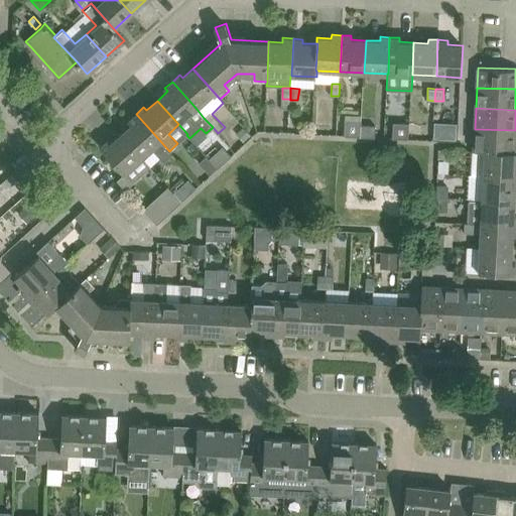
[(121,133),(142,157),(152,149),(163,161),(171,154),(168,152),(169,151),(136,114),(129,121),(131,124),(121,133)]
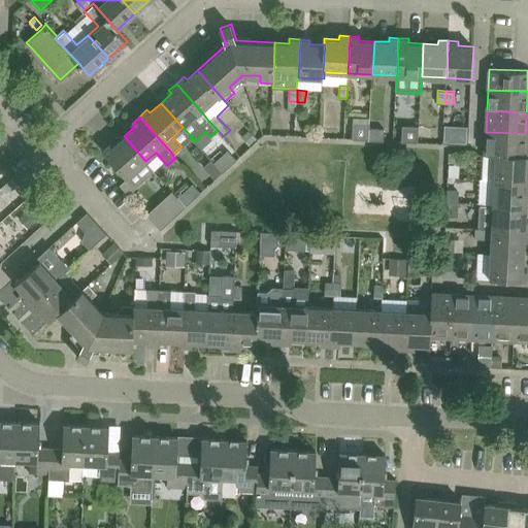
[(369,139),(370,123),(353,123),(352,138),(369,139)]
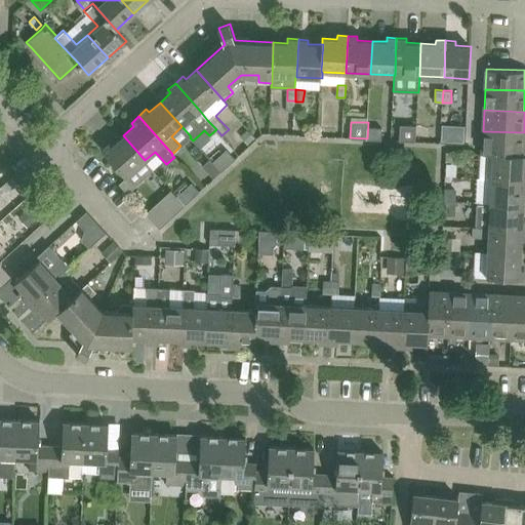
[(399,139),(415,140),(416,125),(400,124),(399,139)]
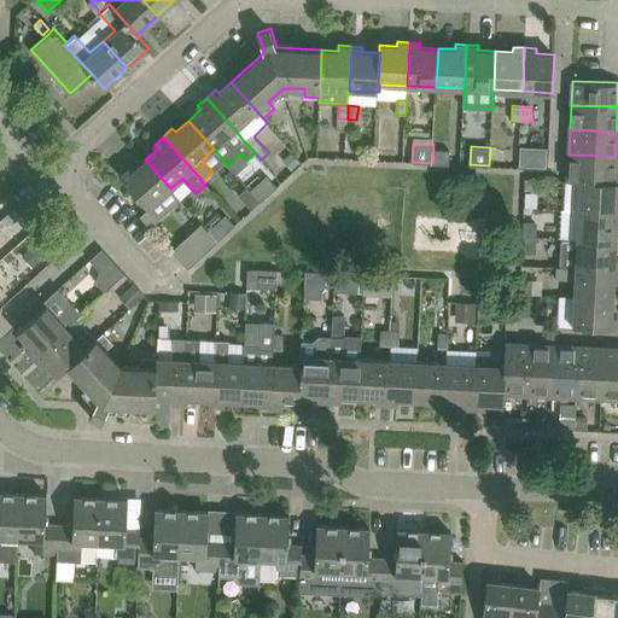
[(534,167),(535,147),(522,146),(520,165),(534,167)]
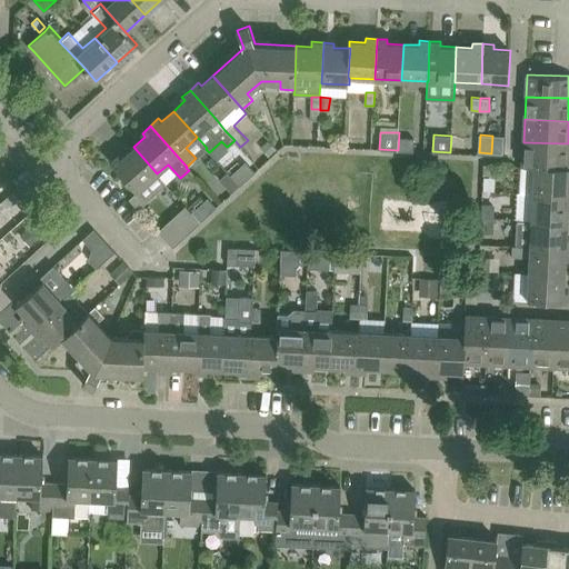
[(413,138),(399,137),(398,151),(412,151),(413,138)]
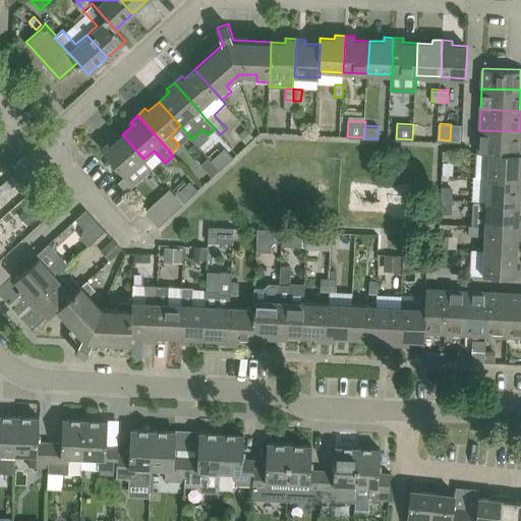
[(251,136),(244,129),(239,134),(246,141),(251,136)]
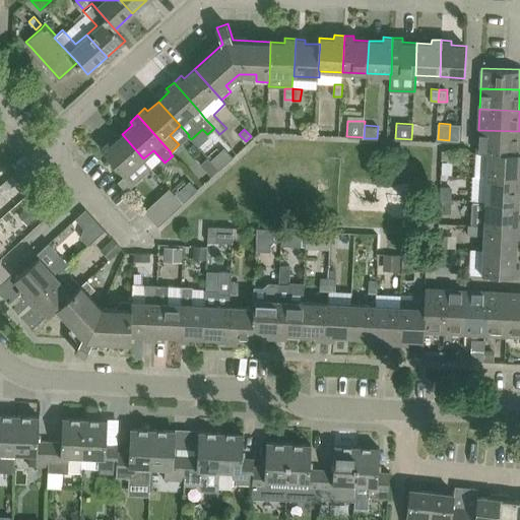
[(477,151),(489,152),(489,151),(519,152),(519,131),(478,130),(477,151)]
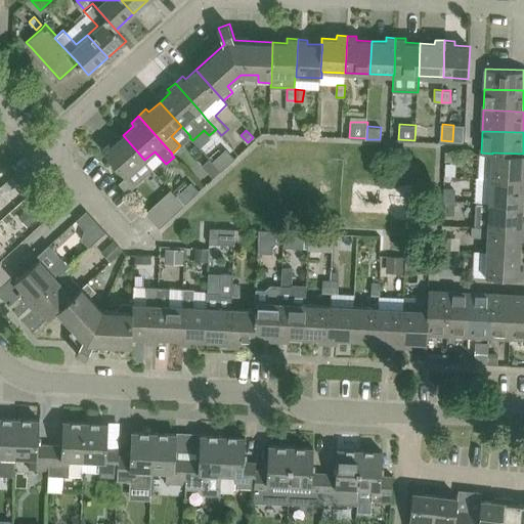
[(143,179),(135,169),(144,160),(123,135),(113,144),(110,142),(101,149),(126,176),(120,182),(128,192),(143,179)]
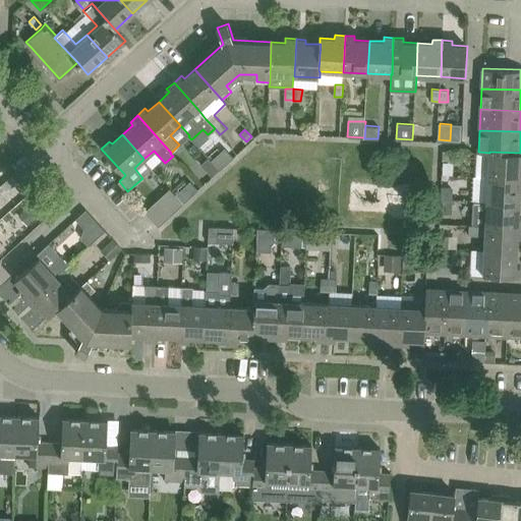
[(211,160),(219,169),(233,157),(224,148),(211,160)]
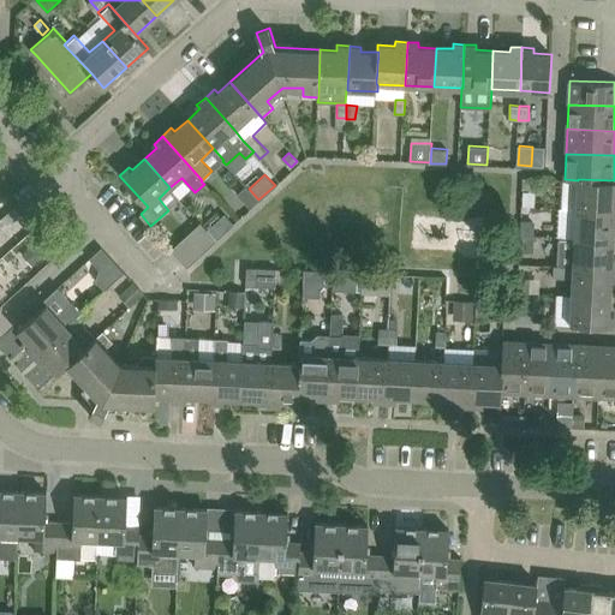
[(533,207),(535,179),(521,178),(520,207),(533,207)]
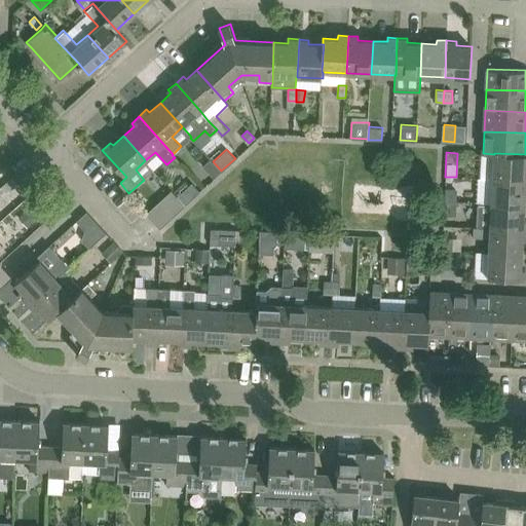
[(525,154),(494,153),(494,154),(493,178),(525,179),(525,154)]
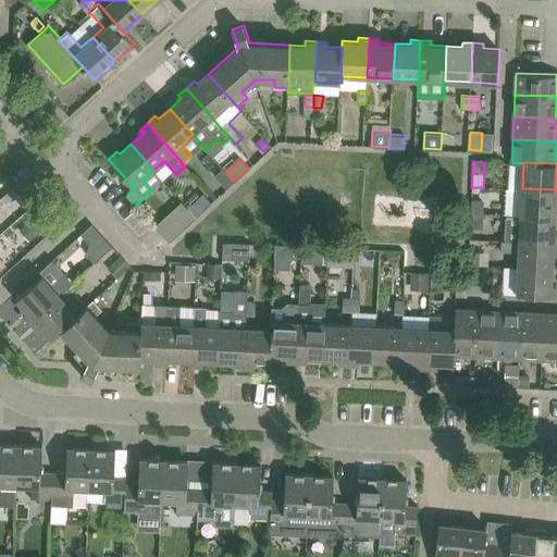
[(214,176),(226,188),(234,181),(225,171),(222,169),(214,176)]
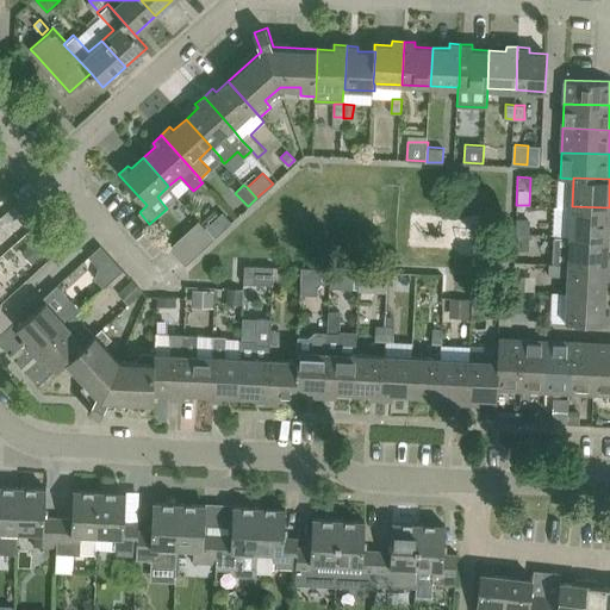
[(14,205),(5,213),(12,221),(22,212),(14,205)]
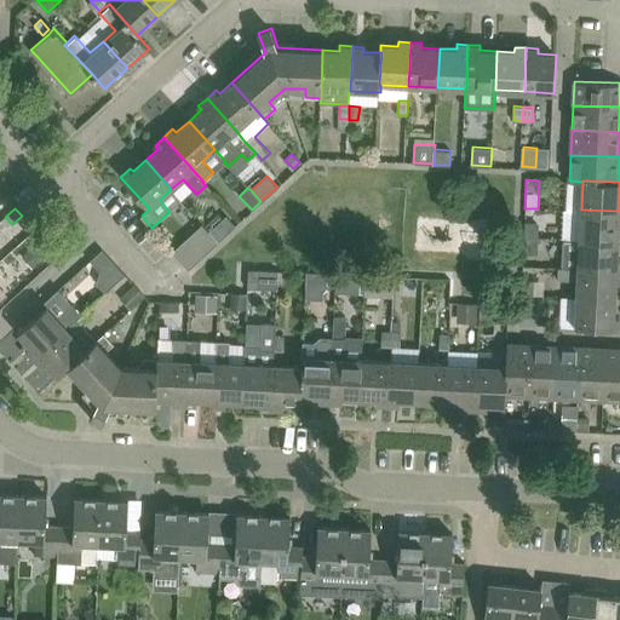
[(619,211),(581,210),(564,210),(563,240),(579,240),(580,239),(618,241),(619,224),(619,223),(619,211)]
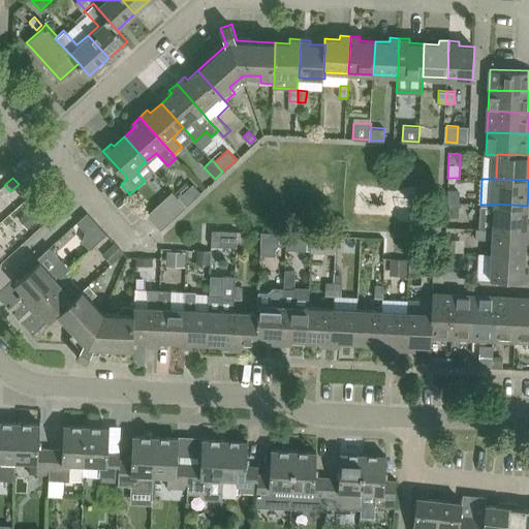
[(192,183),(178,196),(186,206),(200,192),(192,183)]
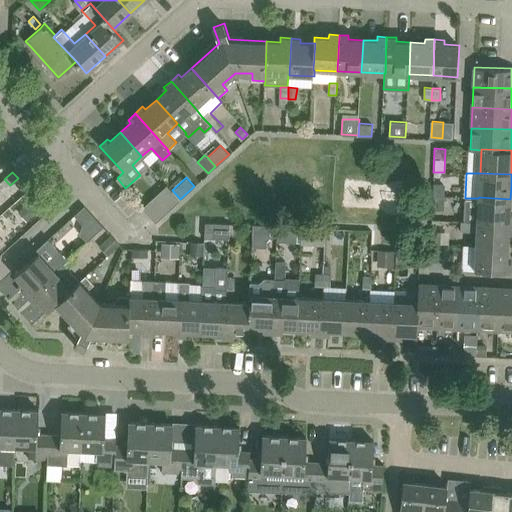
[(433,195),(444,196),(445,184),(433,183),(433,195)]
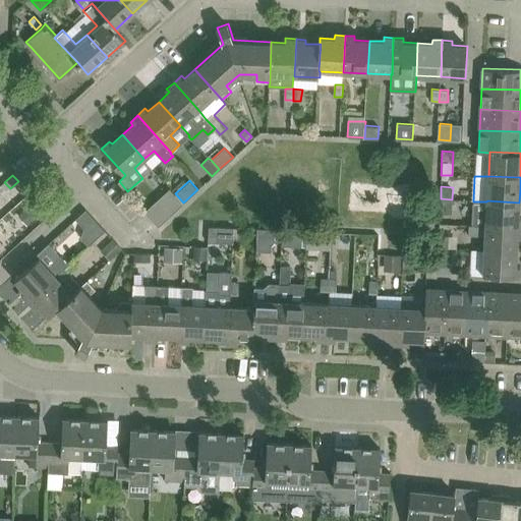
[(452,199),(441,198),(440,214),(452,214),(452,199)]
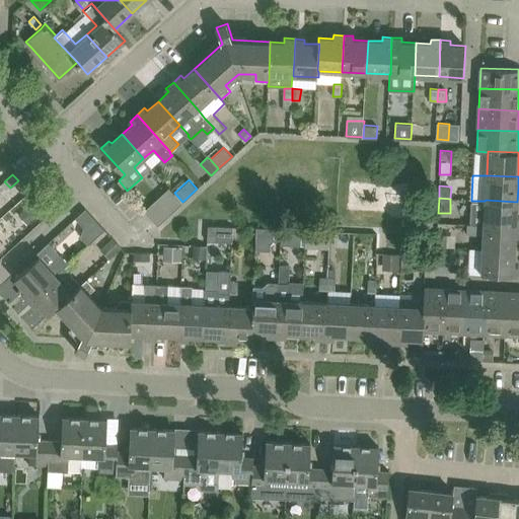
[(34,199),(22,210),(31,219),(44,209),(34,199)]
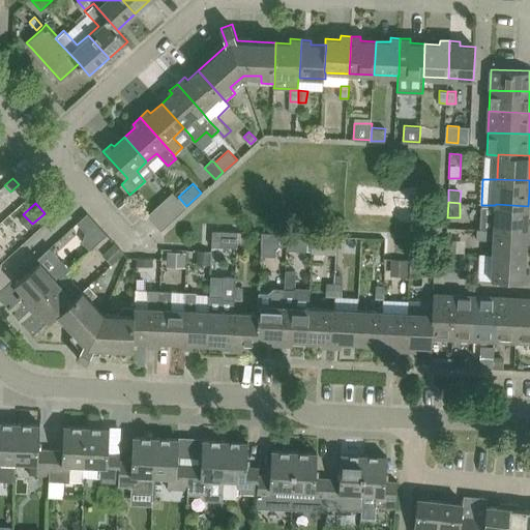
[(496,204),(495,205),(481,205),(480,228),(529,230),(529,221),(528,221),(528,206),(496,204)]
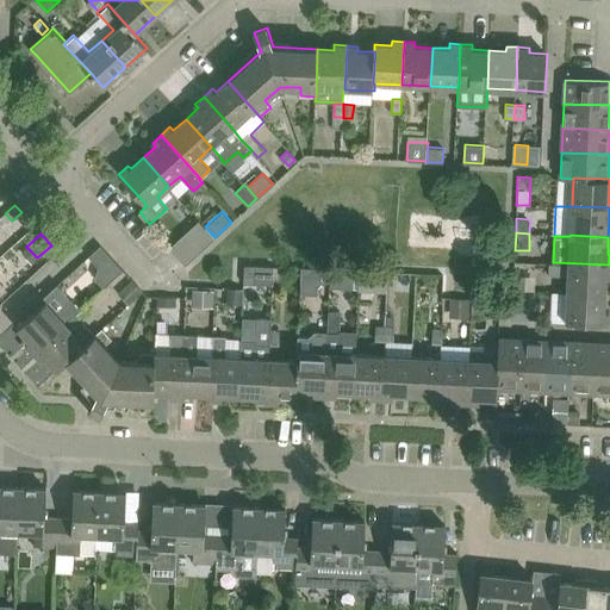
[(185,265),(205,247),(195,236),(175,254),(185,265)]
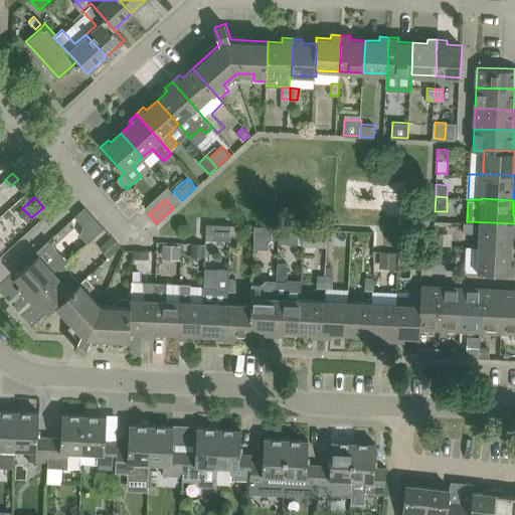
[(88,242),(105,227),(86,206),(74,216),(82,225),(80,234),(88,242)]
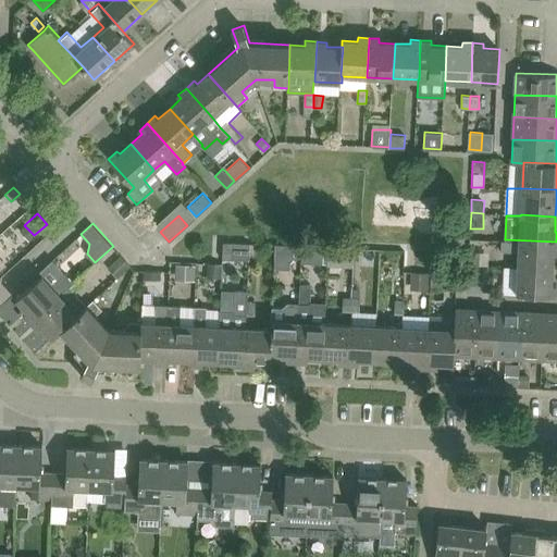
[(556,242),(505,239),(505,240),(500,239),(500,251),(519,252),(518,267),(553,269),(554,254),(556,252),(556,242)]
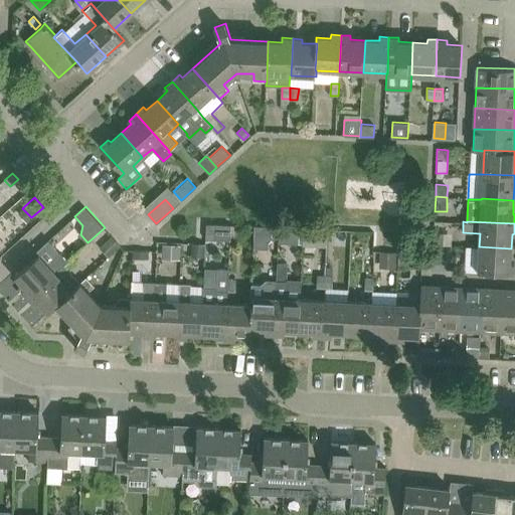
[(205,239),(214,239),(230,240),(231,224),(219,223),(215,224),(205,223),(205,239)]
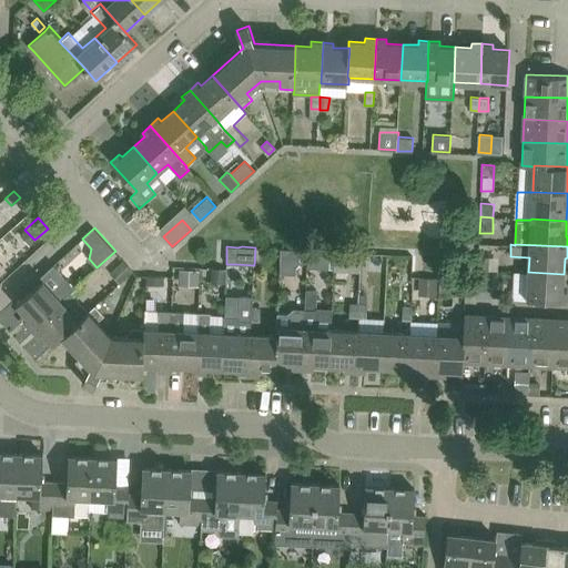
[(297,265),(297,250),(281,249),(281,264),(297,265)]
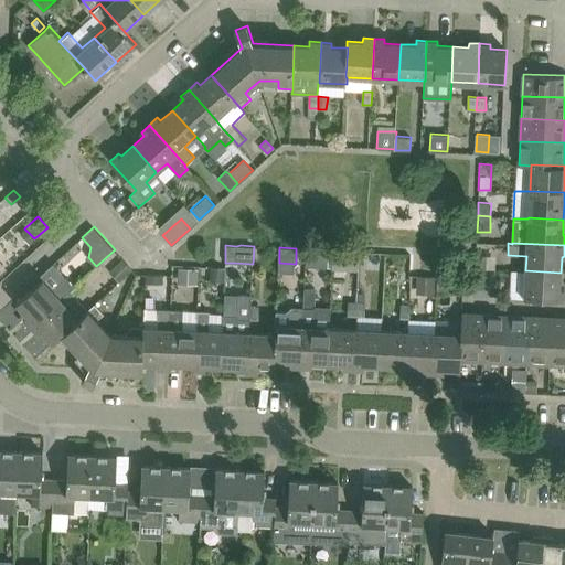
[(358,272),(359,252),(332,251),(331,270),(358,272)]
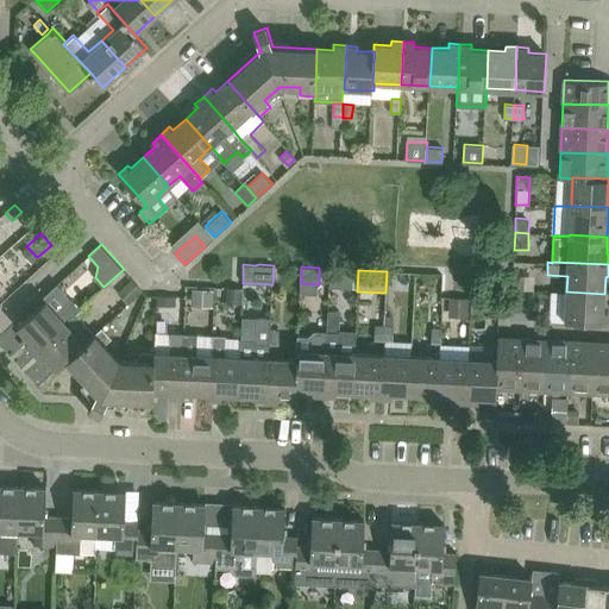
[(525,275),(513,275),(512,289),(523,290),(525,275)]
